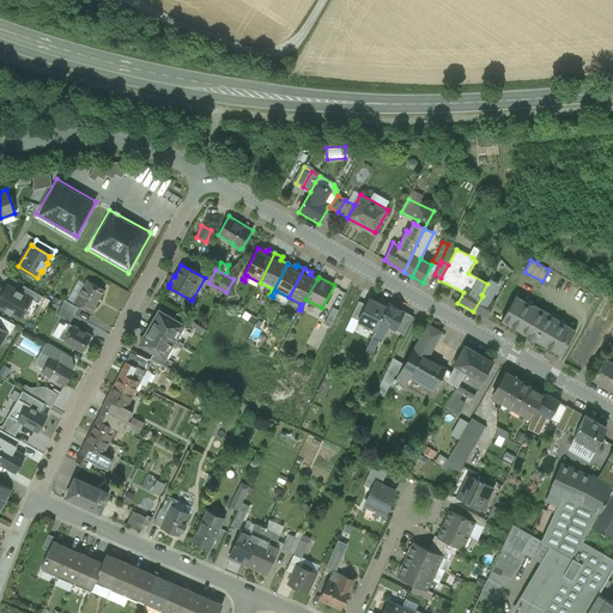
[(107,289),(89,278),(74,302),(92,313),(107,289)]
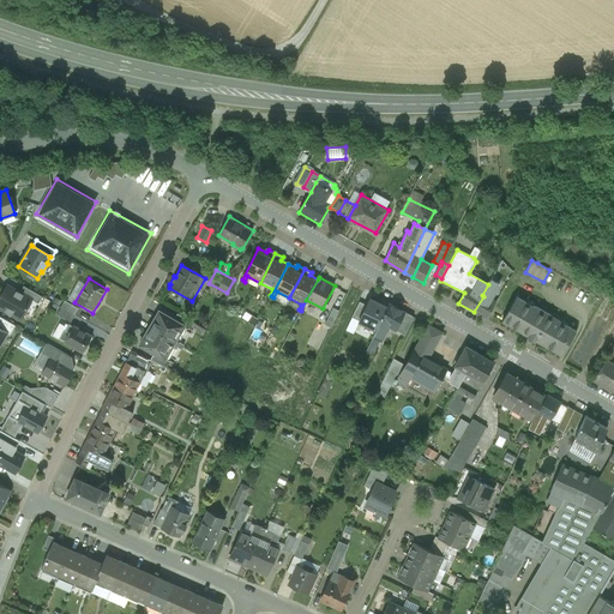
[(474,312),(487,319),(495,304),(489,300),(499,284),(492,280),(488,284),(482,295),(483,296),(474,312)]
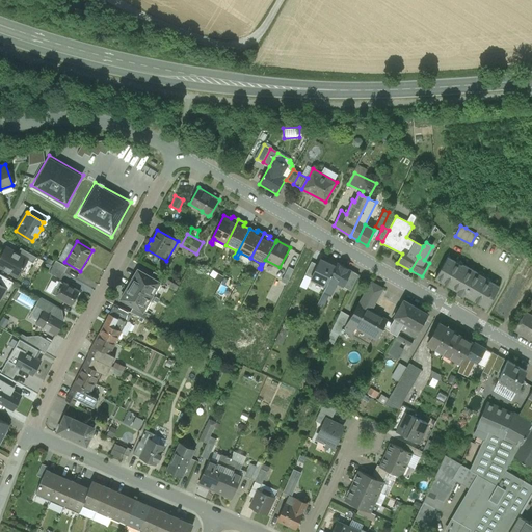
[(18,253),(6,246),(0,257),(0,267),(18,277),(28,260),(28,259),(18,253)]
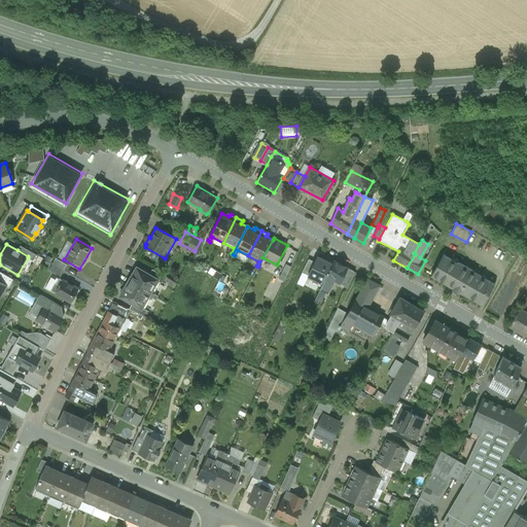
[(36,254),(21,245),(18,250),(28,256),(28,257),(33,260),(36,254)]
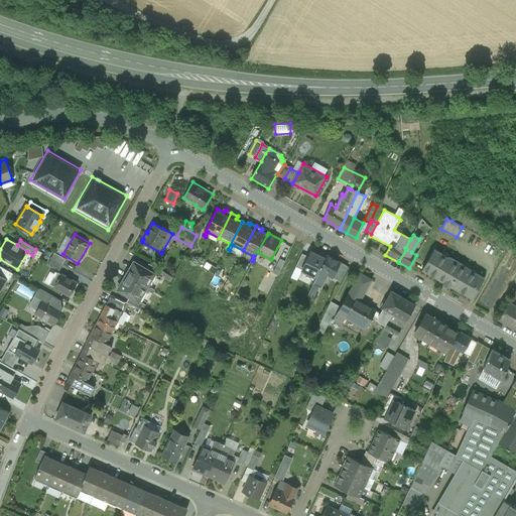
[(473,299),(484,278),(470,270),(471,269),(448,257),(447,258),(433,249),(421,270),(444,283),(443,285),(448,287),(449,286),(473,299)]
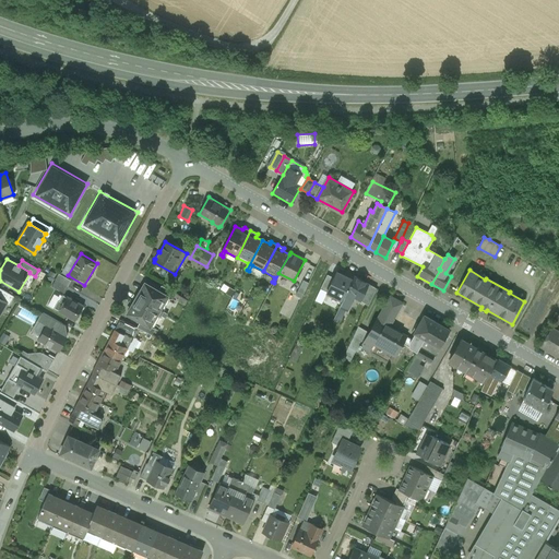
[(353,278),(336,271),(333,277),(326,292),(326,294),(342,301),(353,278)]
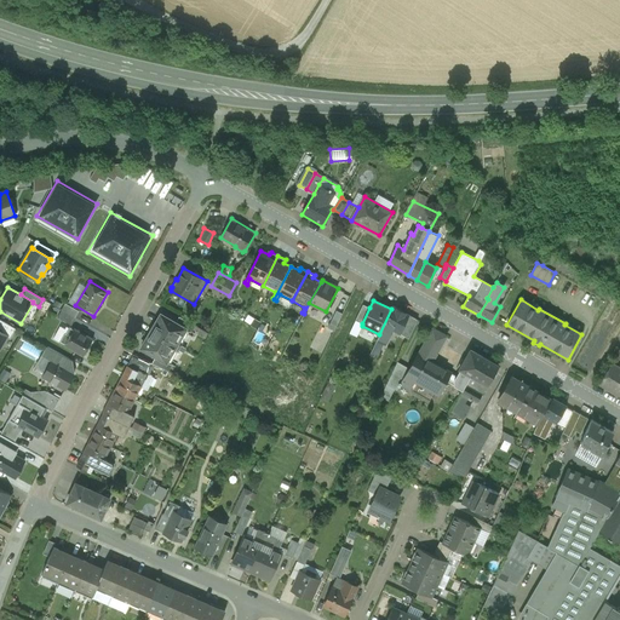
[(79,311),(65,304),(62,310),(75,319),(79,311)]
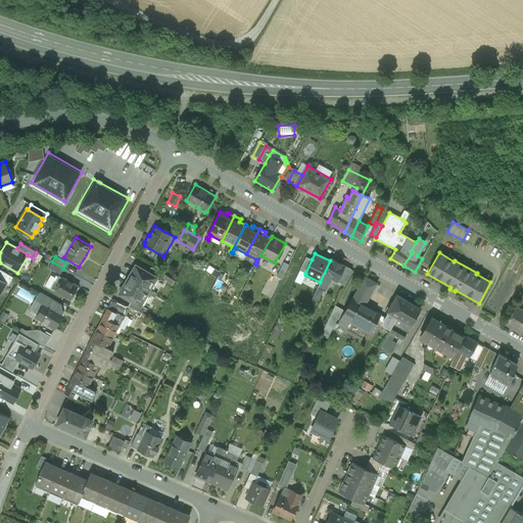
[(305,273),(312,259),(305,257),(299,271),(305,273)]
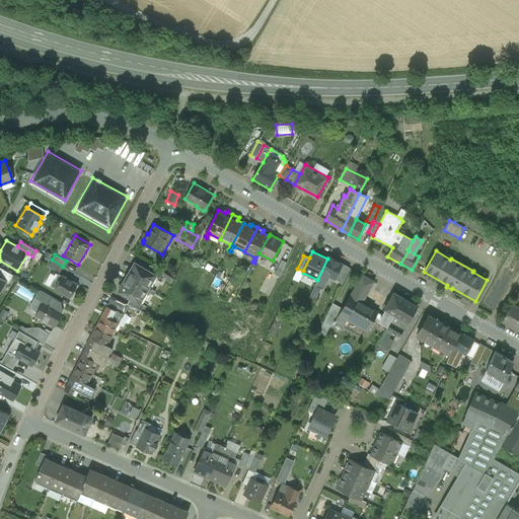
[(329,255),(327,258),(317,280),(315,285),(321,287),(323,288),(328,277),(335,281),(336,280),(343,264),(329,255)]
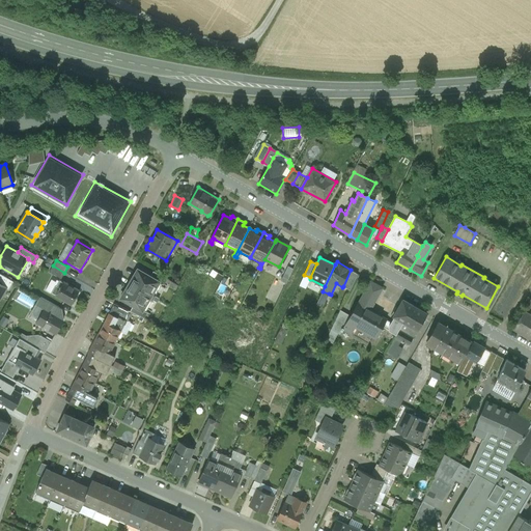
[(64,273),(53,266),(50,272),(61,279),(64,273)]
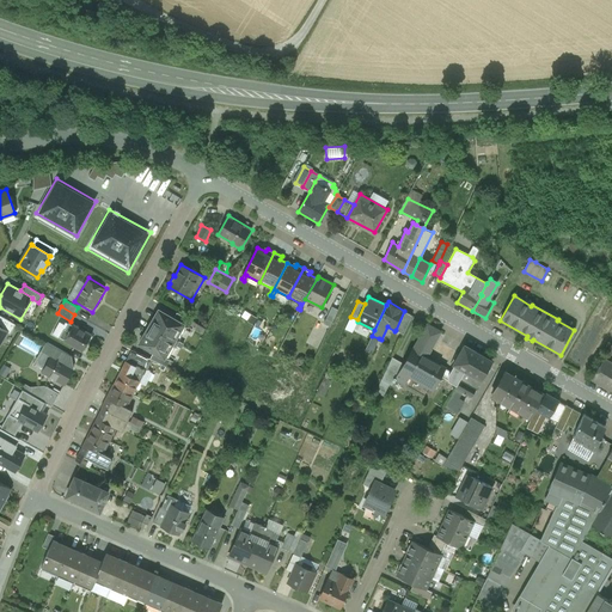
[(330,306),(324,323),(331,325),(337,308),(330,306)]
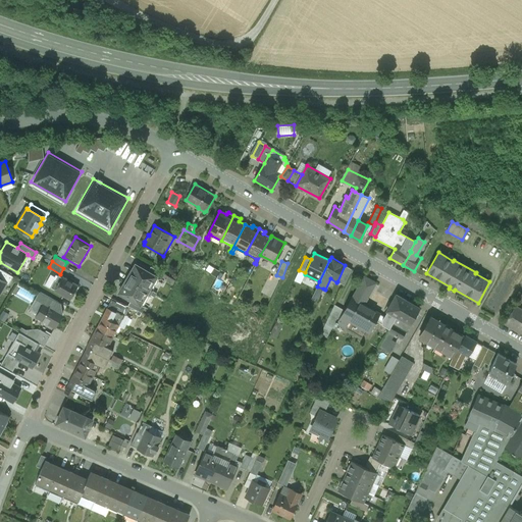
[(136,264),(127,278),(148,291),(156,277),(157,276),(148,271),(136,264)]
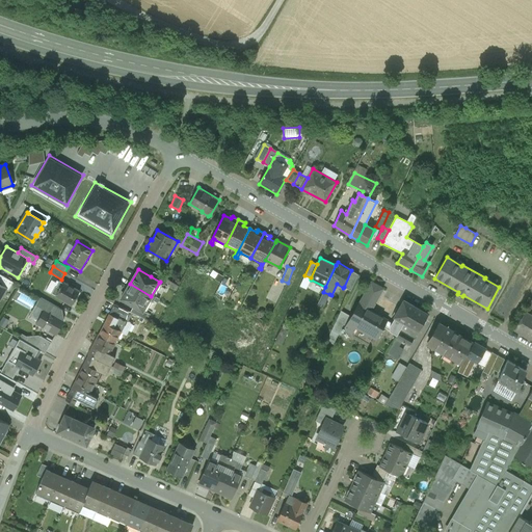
[(358,274),(351,270),(344,287),(350,290),(358,274)]
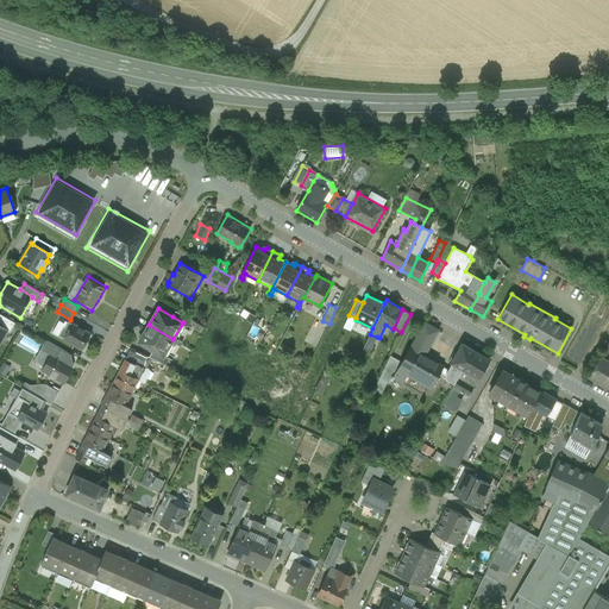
[(192,320),(176,311),(173,316),(183,322),(182,324),(188,327),(192,320)]
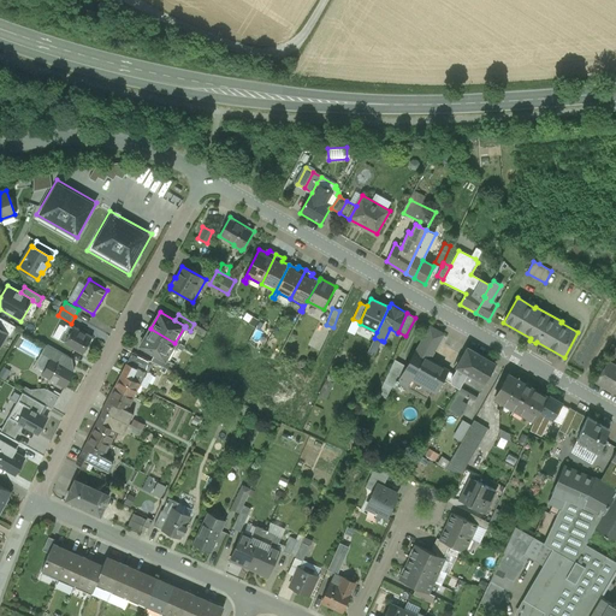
[(16,326),(0,317),(0,329),(6,333),(6,335),(10,337),(16,326)]
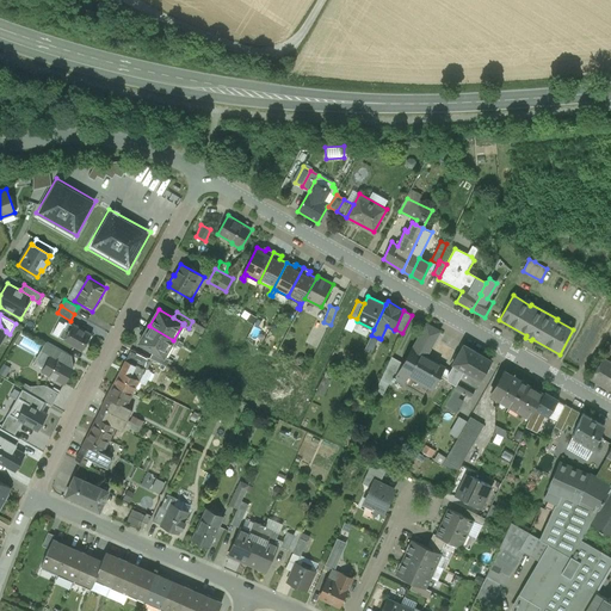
[(351,332),(357,321),(357,319),(350,316),(344,328),(351,332)]
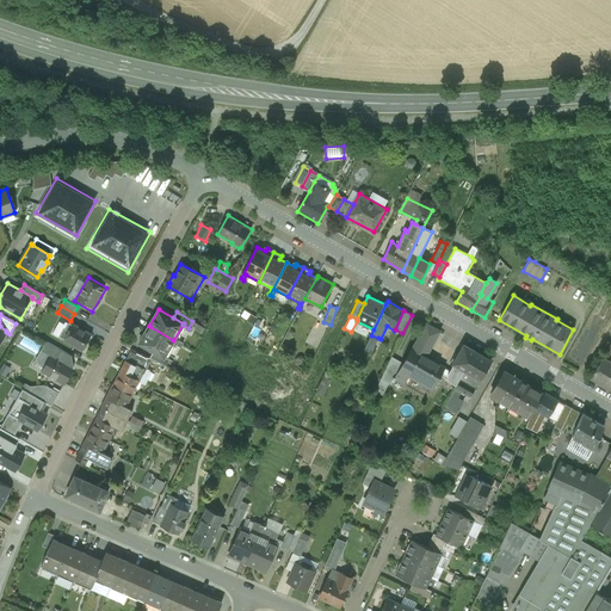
[(257,337),(261,325),(255,321),(250,333),(257,337)]
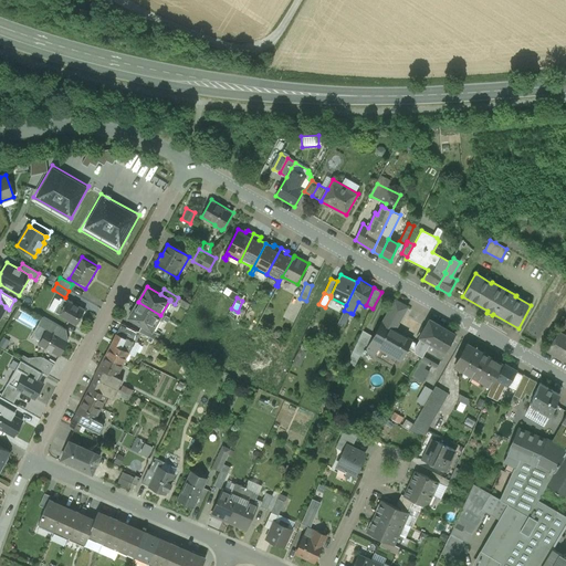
[(84,312),(67,302),(67,303),(64,301),(61,306),(59,306),(54,314),(76,326),(84,312)]
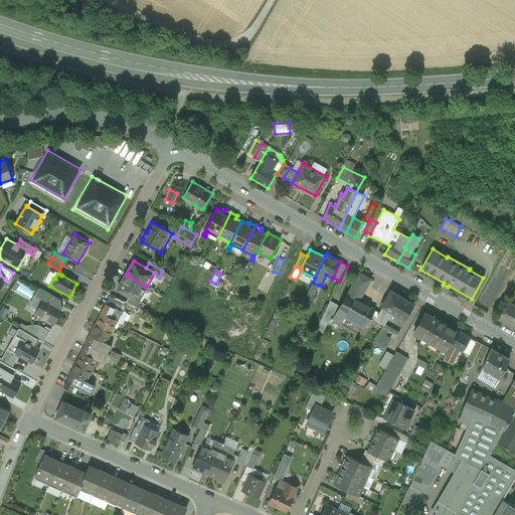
[(370,280),(360,274),(348,295),(347,295),(333,318),(341,323),(345,316),(365,328),(375,310),(356,300),(359,296),(360,297),(370,280)]
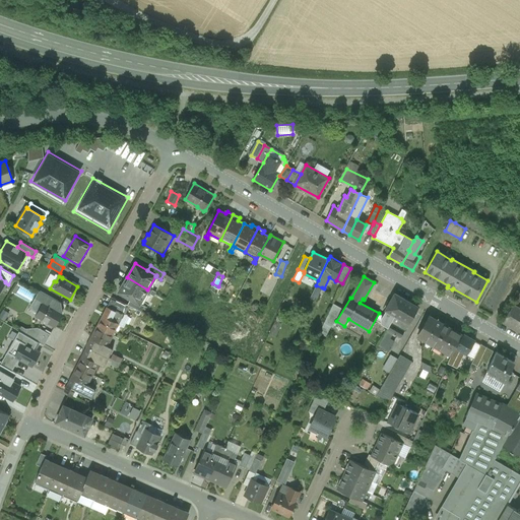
[(127,277),(119,291),(131,299),(139,304),(140,304),(147,289),(127,277)]
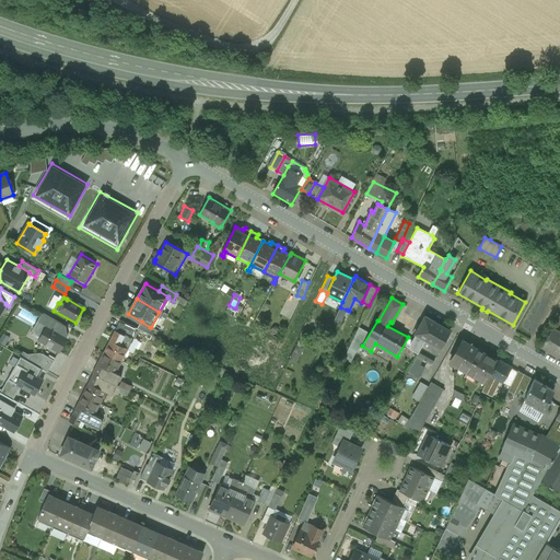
[(347,310),(340,307),(334,321),(340,324),(347,310)]
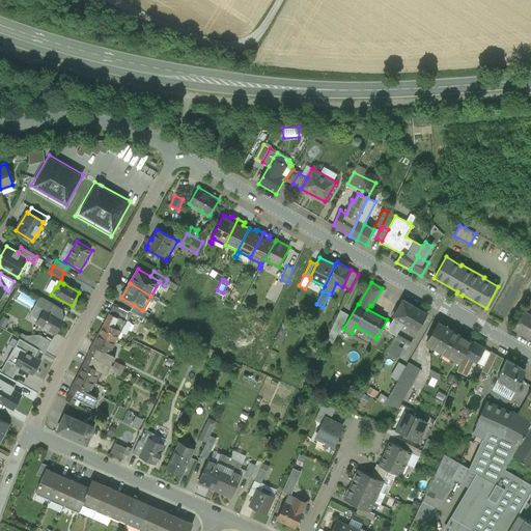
[(58,316),(62,309),(40,297),(31,313),(39,318),(37,323),(56,333),(64,319),(58,316)]
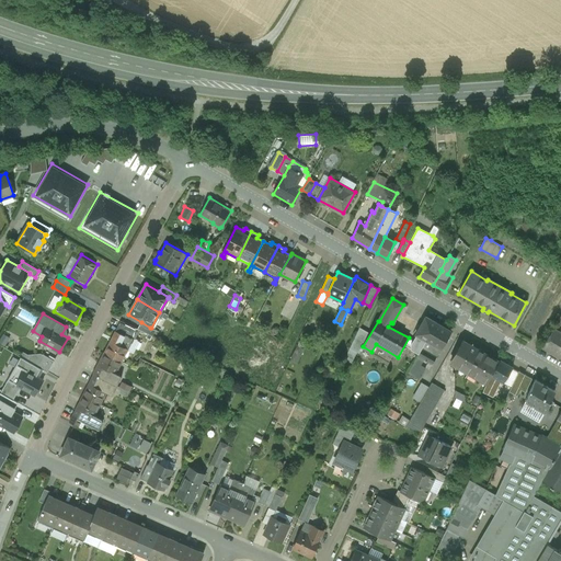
[(121,321),(115,331),(125,335),(134,339),(135,340),(140,330),(137,329),(121,321)]
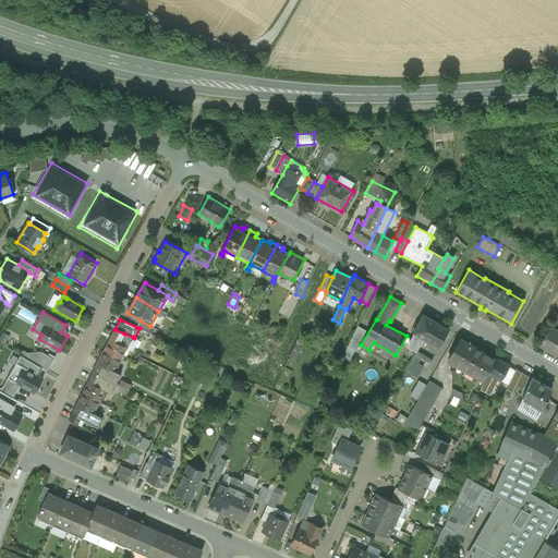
[(149,326),(141,320),(136,327),(140,328),(152,335),(155,328),(150,326),(149,326)]
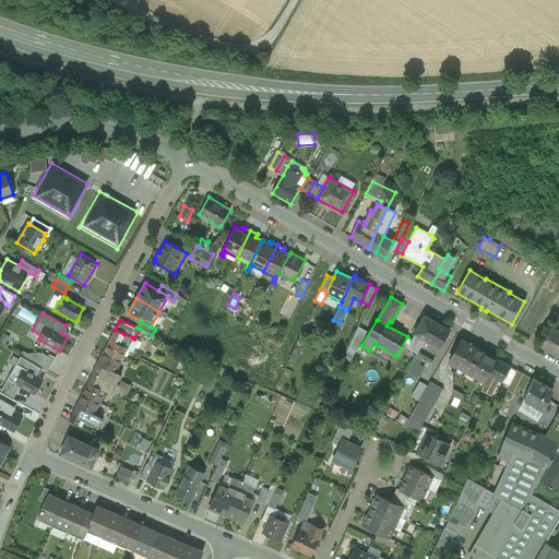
[(449,330),(435,322),(420,347),(435,356),(449,330)]
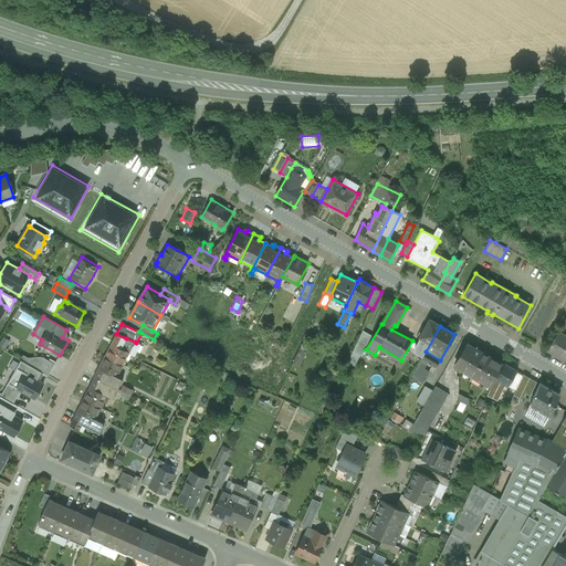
[(565,335),(558,332),(547,352),(565,362),(565,335)]
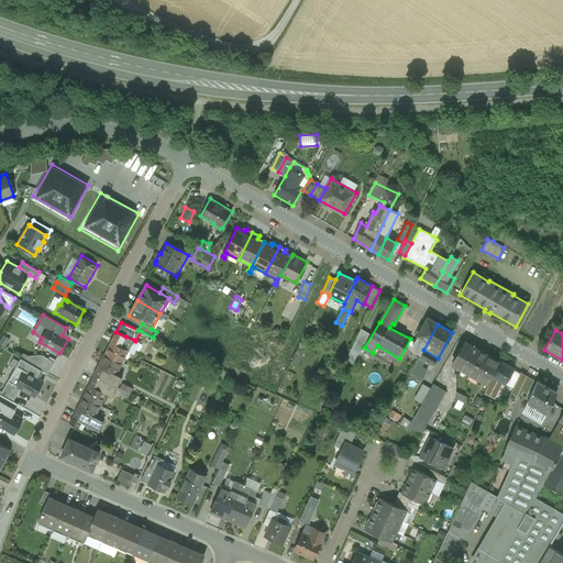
[(116,332),(105,354),(122,363),(134,340),(125,337),(116,332)]
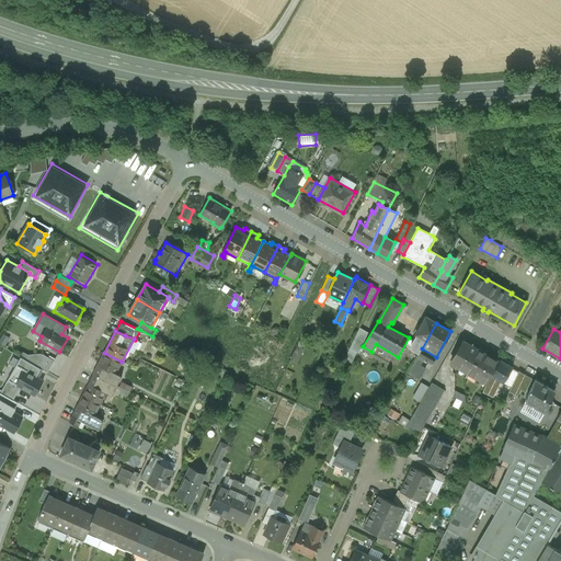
[(499,362),(462,341),(450,363),(488,382),(492,375),(499,362)]
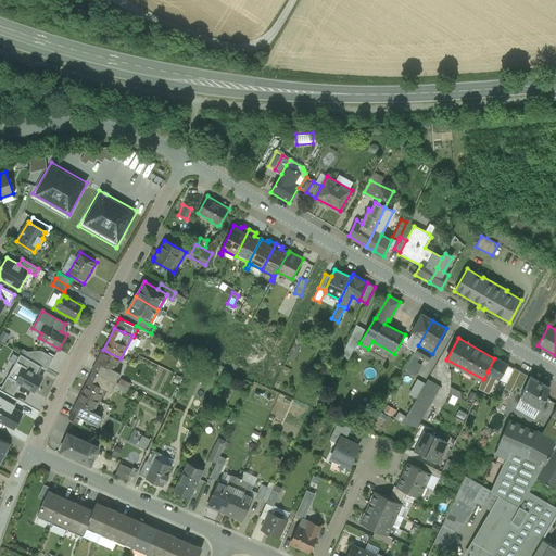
[(121,358),(103,350),(98,362),(106,366),(102,376),(116,382),(121,373),(115,370),(121,358)]
